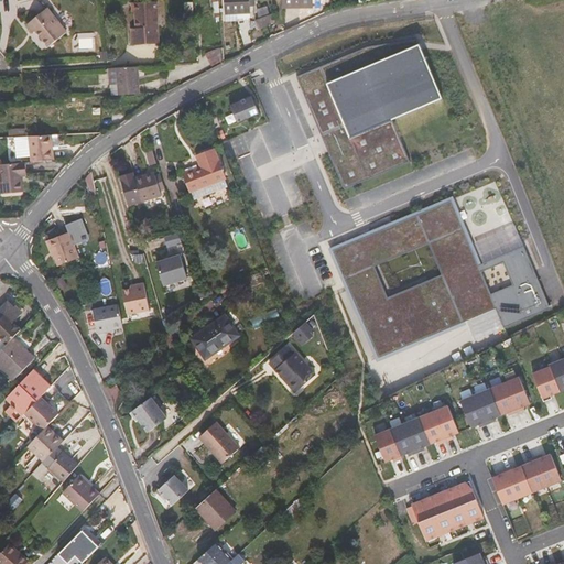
[(224,0),(226,17),(227,17),(240,14),(255,13),(252,0),(224,0)]
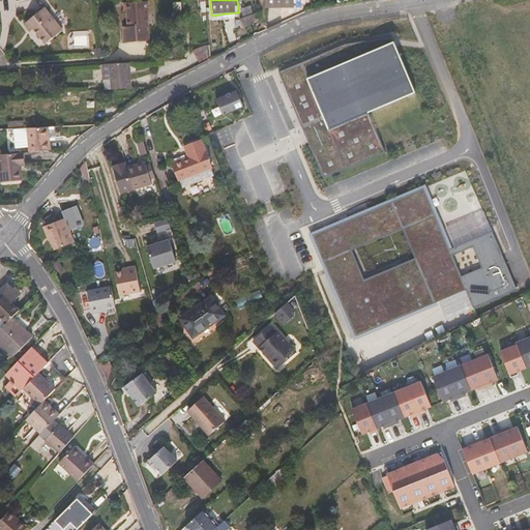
[(292,0),(266,0),(268,9),(277,8),(277,6),(293,4),(292,0)]
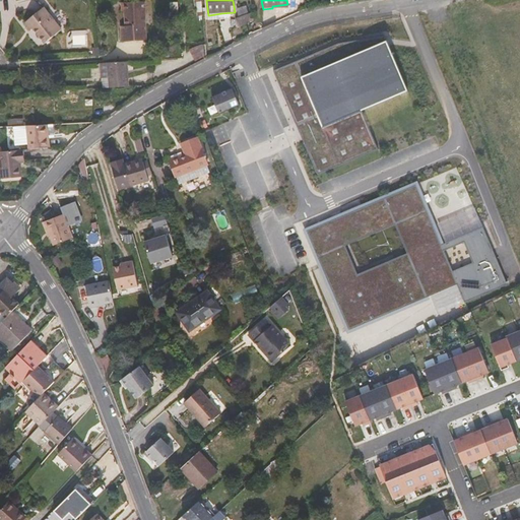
[(286,0),(287,4),(272,6),(272,8),(290,7),(289,0),(286,0)]
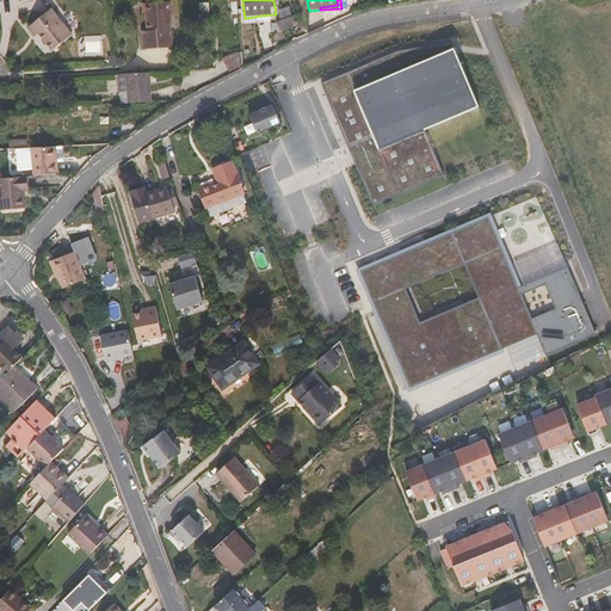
[(173,49),(172,2),(170,2),(144,2),(143,2),(143,13),(148,13),(148,30),(143,30),(144,50),(173,49)]
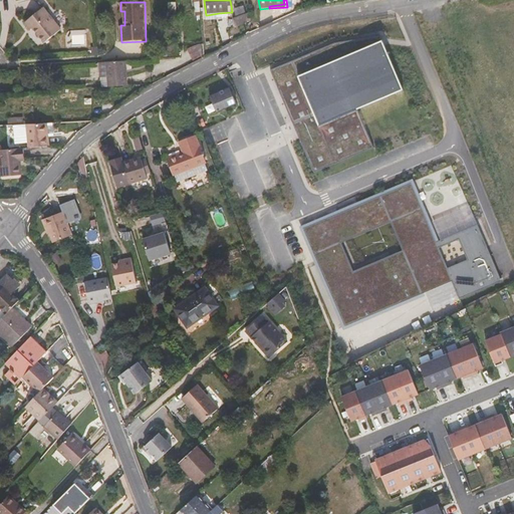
[(33,29),(44,43),(61,30),(44,9),(43,8),(24,22),(31,31),(33,29)]
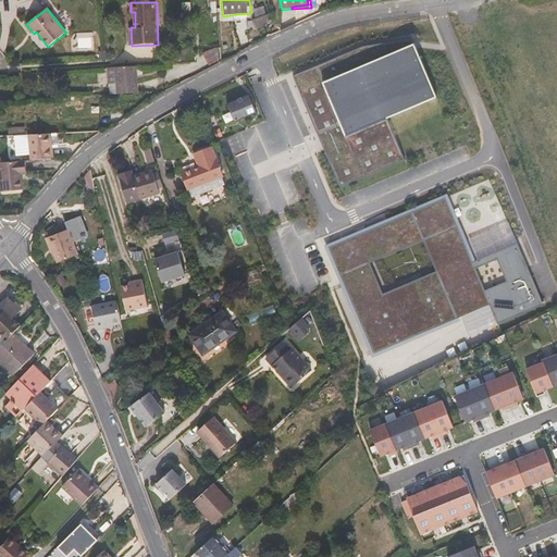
[(256,15),(255,25),(269,26),(269,16),(256,15)]
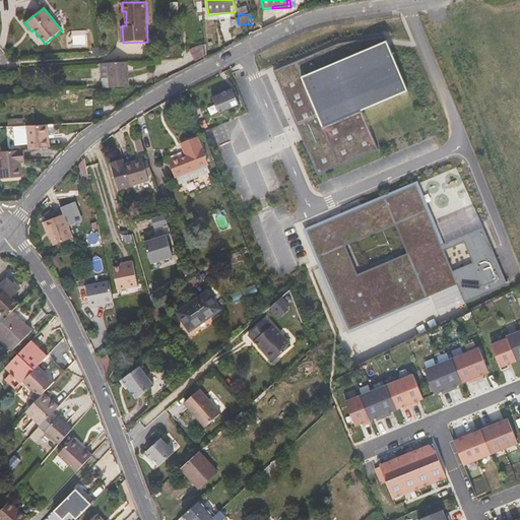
[(408,90),(385,36),(339,44),(273,70),(318,175),(379,148),(362,110),(408,90)]
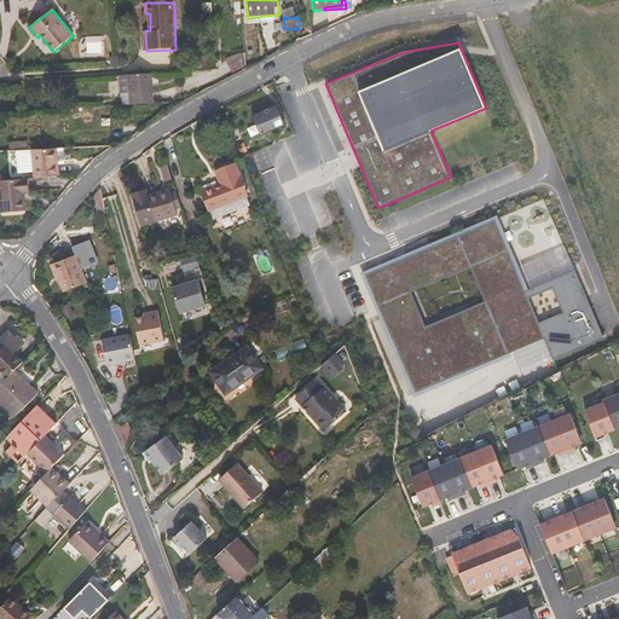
[(154,103),(151,73),(129,75),(132,104),(154,103)]
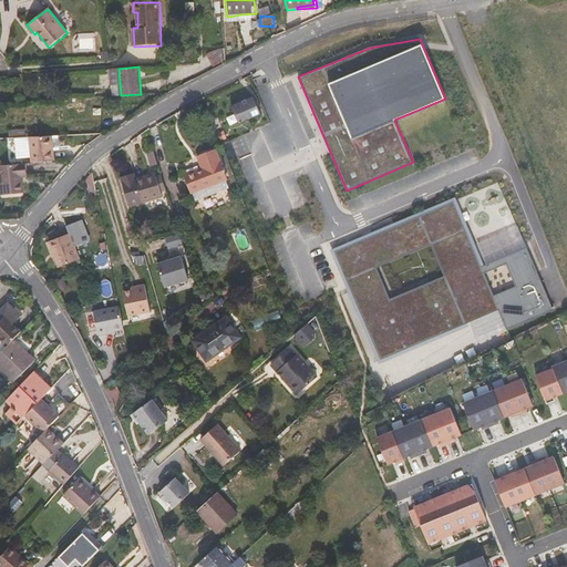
[(121,95),(119,69),(111,69),(112,96),(121,95)]
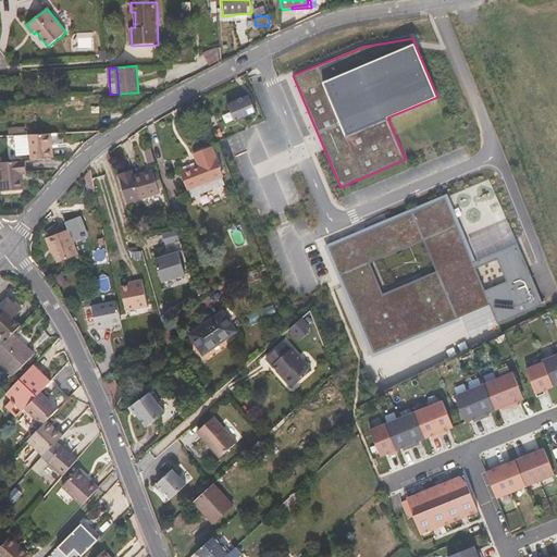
[(249,94),(227,103),(235,122),(257,113),(249,94)]
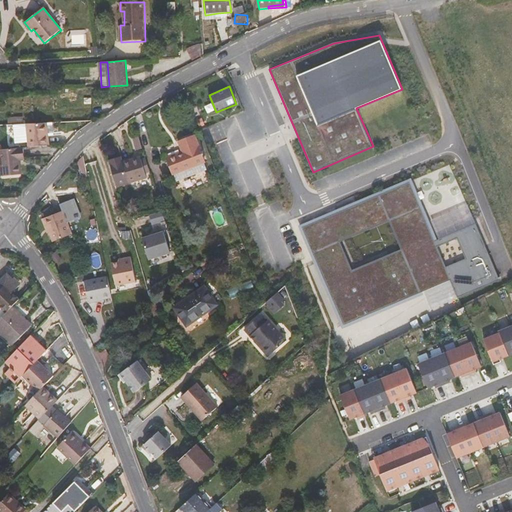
[(36,123),(27,124),(27,125),(15,126),(16,142),(28,141),(29,146),(49,144),(48,134),(54,134),(52,122),(36,123)]
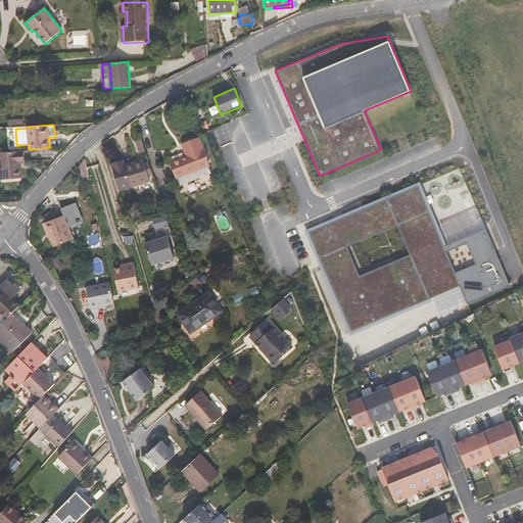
[(209,167),(199,139),(183,145),(187,155),(193,173),(209,167)]
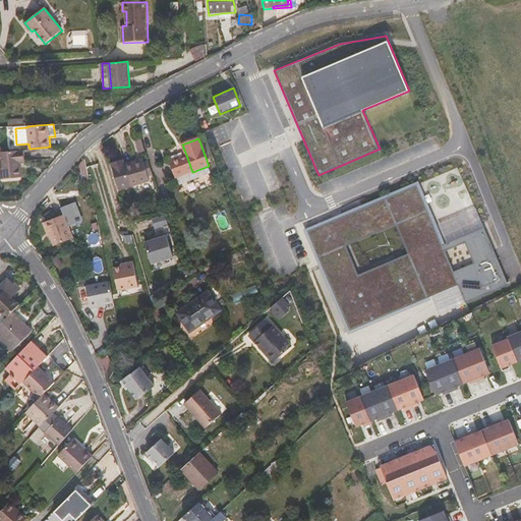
[(20,162),(24,162),(23,150),(0,152),(0,156),(2,179),(21,177),(20,162)]
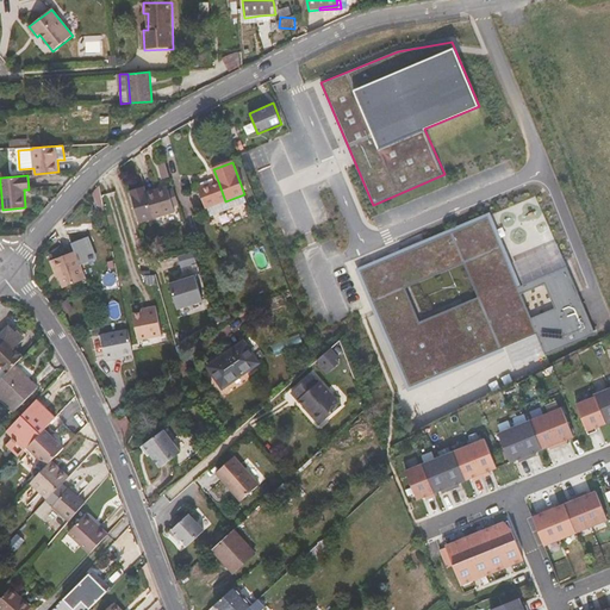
[(218,181),(200,187),(207,209),(225,201),(218,181)]
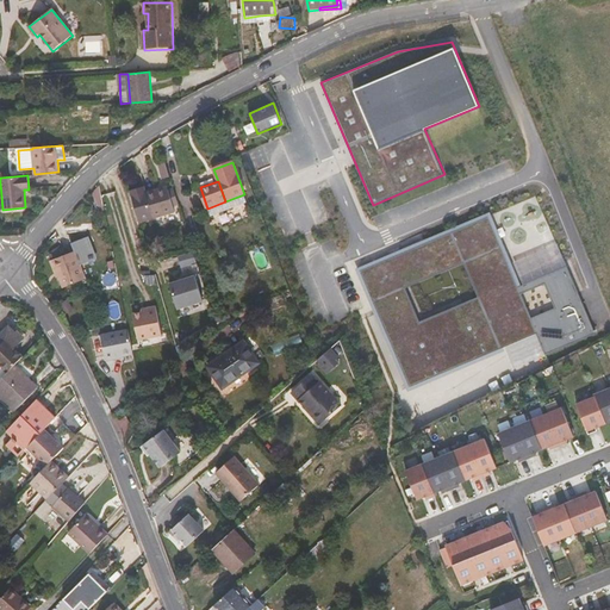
[(147,193),(145,191),(144,191),(153,218),(175,212),(174,206),(169,192),(163,193),(162,190),(155,192),(147,193)]
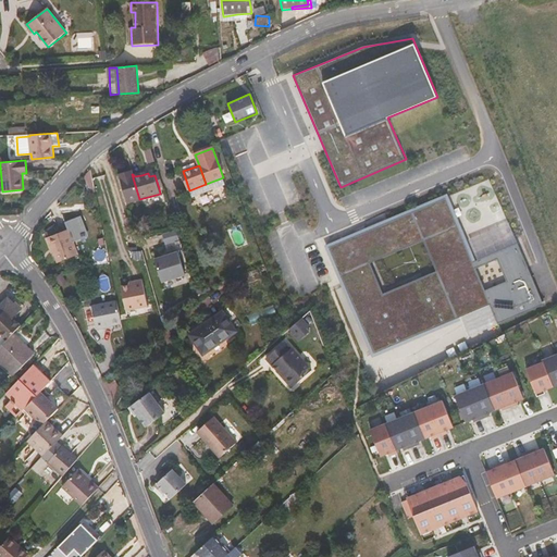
[(164,187),(160,173),(155,175),(159,188),(164,187)]
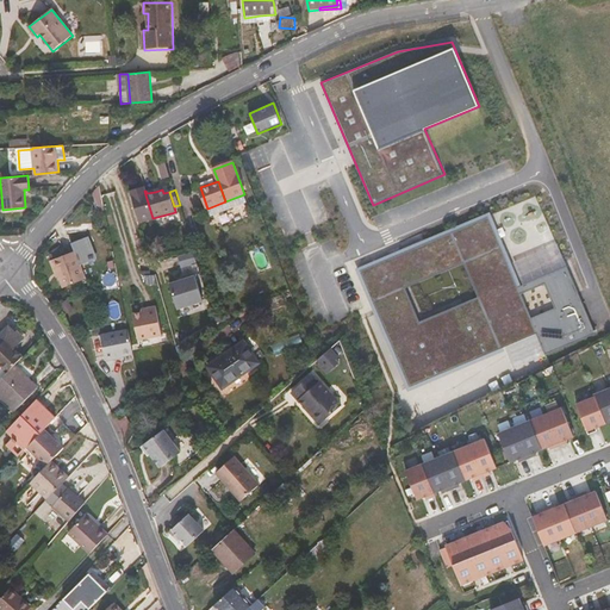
[(132,194),(139,222),(153,218),(144,191),(132,194)]
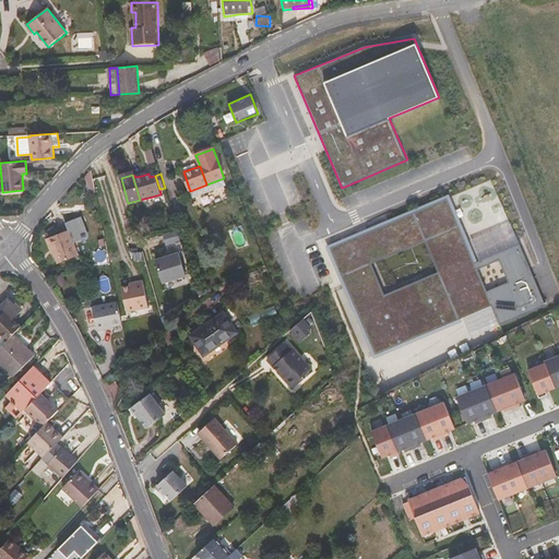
[(227,187),(224,178),(206,185),(210,193),(227,187)]
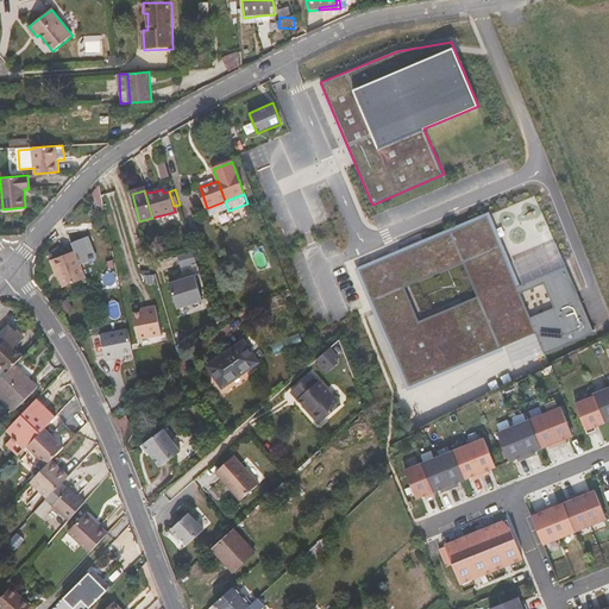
[(225,201),(207,208),(211,217),(228,211),(225,201)]
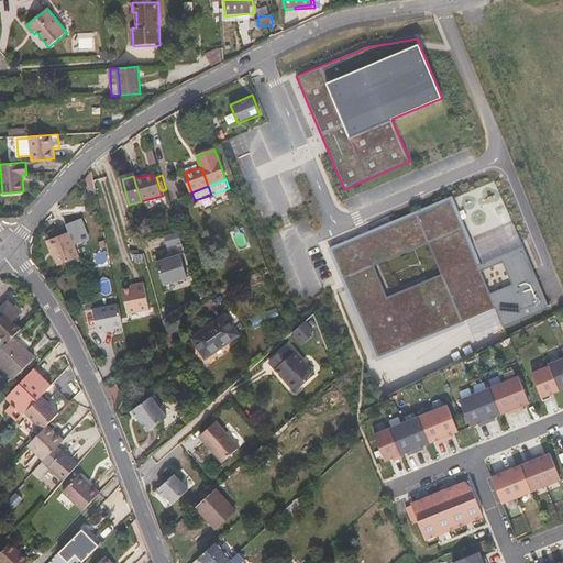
[(451,200),(332,250),(378,357),(464,321),(496,308),(504,328),(549,308),(522,246),(482,263),(478,264),(451,200)]
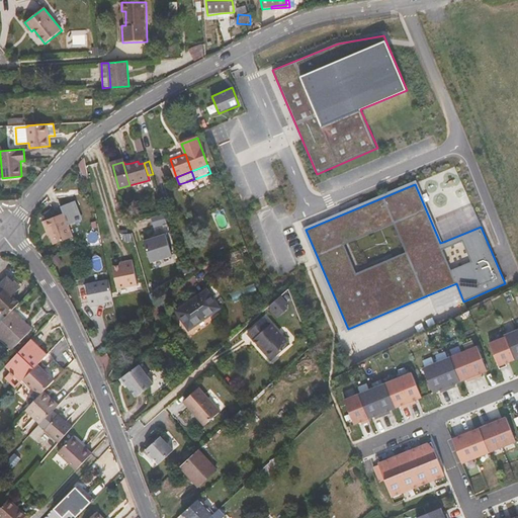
[(62,207),(65,212),(69,224),(82,218),(75,202),(62,207)]
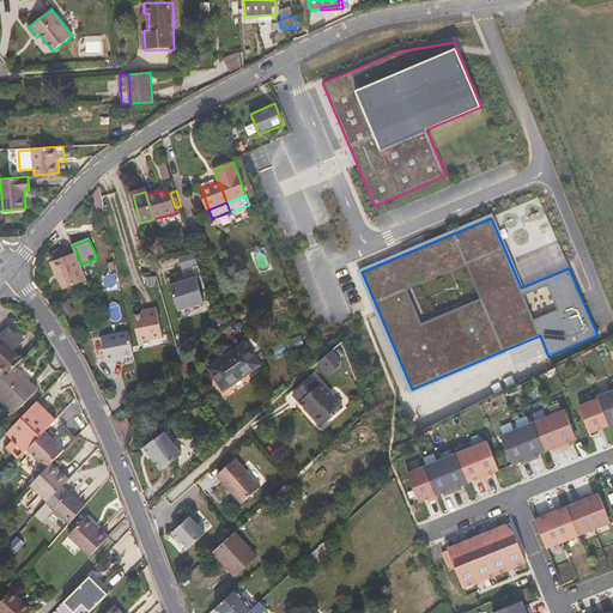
[(525,286),(569,268),(560,246),(516,263),(525,286)]
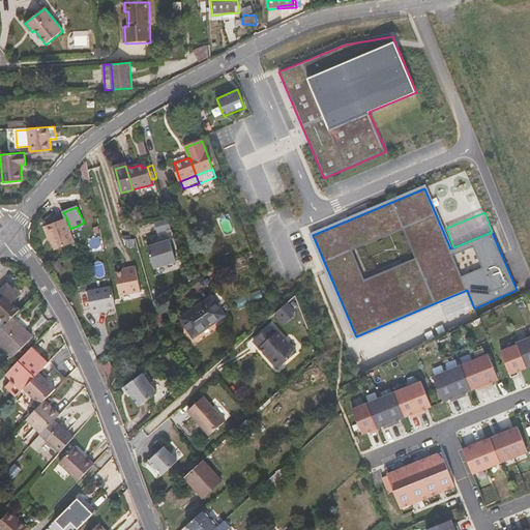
[(43,217),(56,249),(76,241),(70,229),(66,217),(57,222),(54,213),(43,217)]
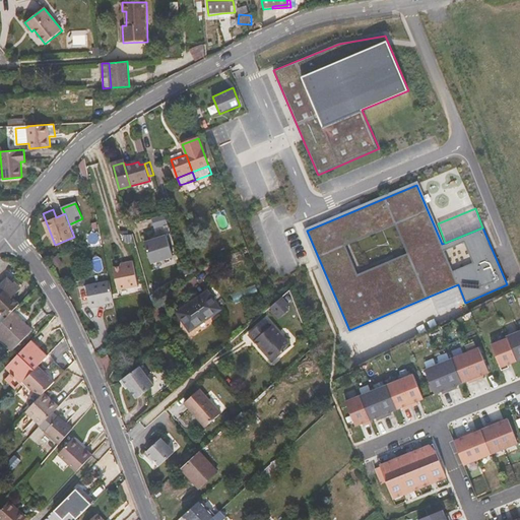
[(151,239),(144,241),(151,262),(173,255),(166,232),(157,235),(158,237),(159,239),(153,240),(151,239)]
